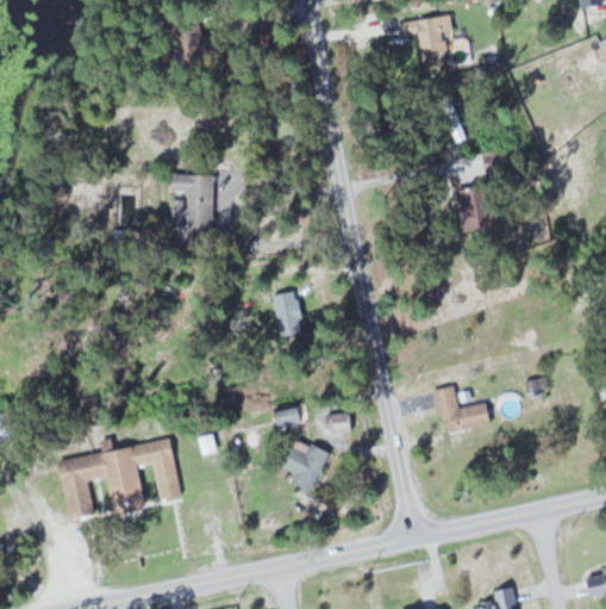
[(443,49),(438,18),(404,23),(407,54),(443,49)]
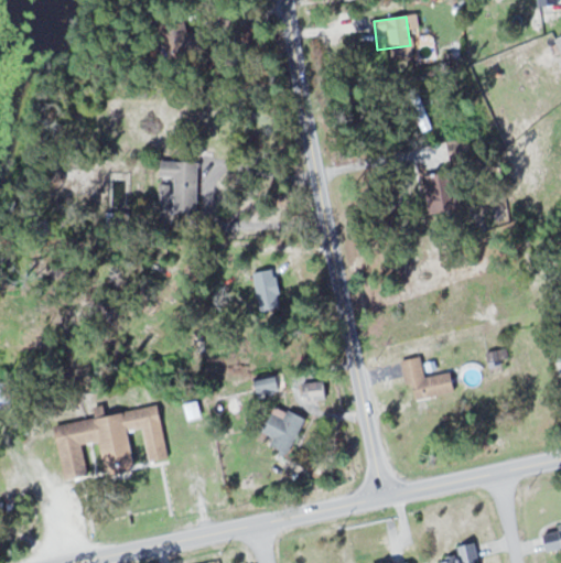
[(186,33),(185,22),(166,23),(170,60),(206,56),(204,31),(186,33)]
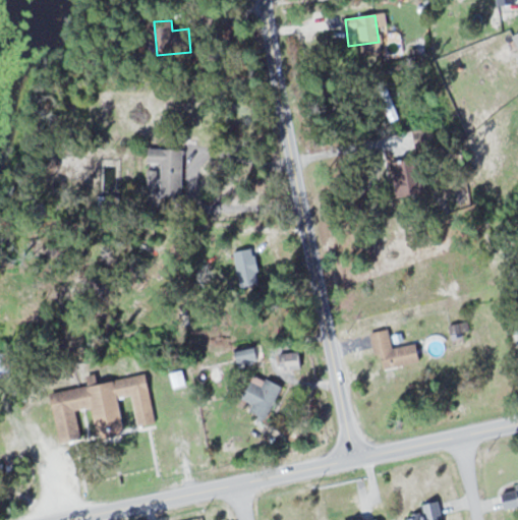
[(413,128),(413,147),(435,147),(435,128),(413,128)]
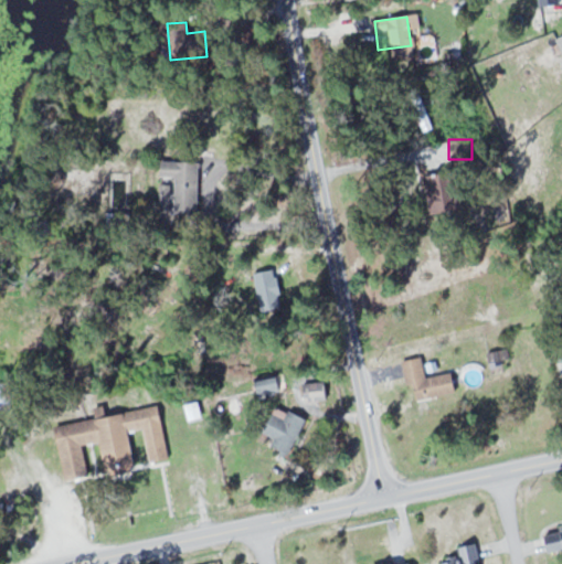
[(198,161),(159,161),(159,213),(198,213),(198,161)]
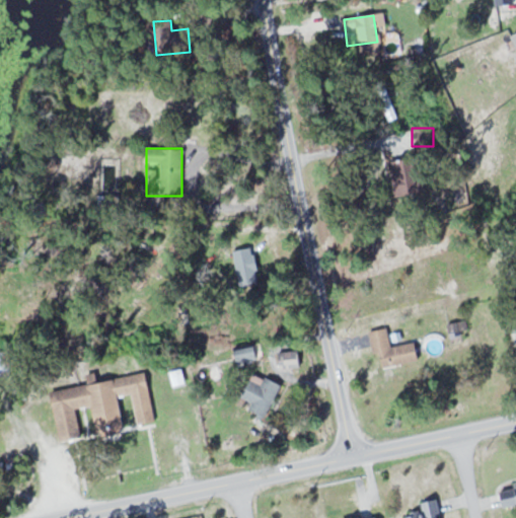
[(418,155),(387,161),(394,196),(425,191),(418,155)]
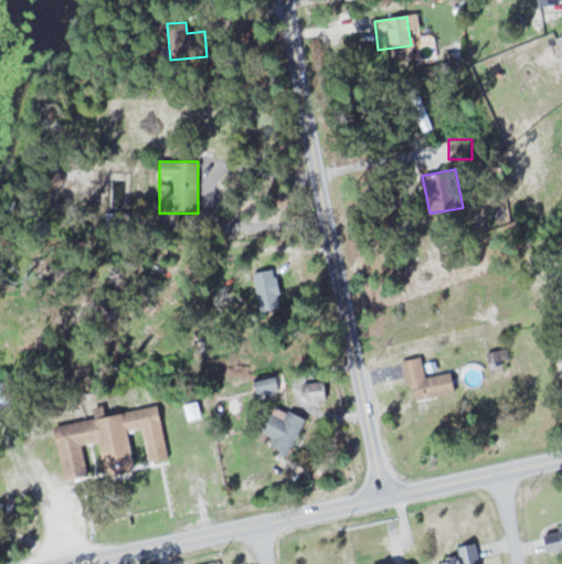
[(278,270),(256,270),(256,311),(278,311),(278,270)]
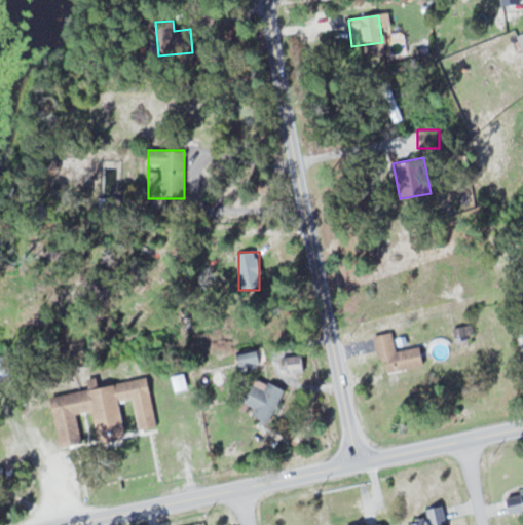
[(423,366),(420,346),(396,351),(391,332),(373,336),(378,360),(384,359),(386,373),(423,366)]
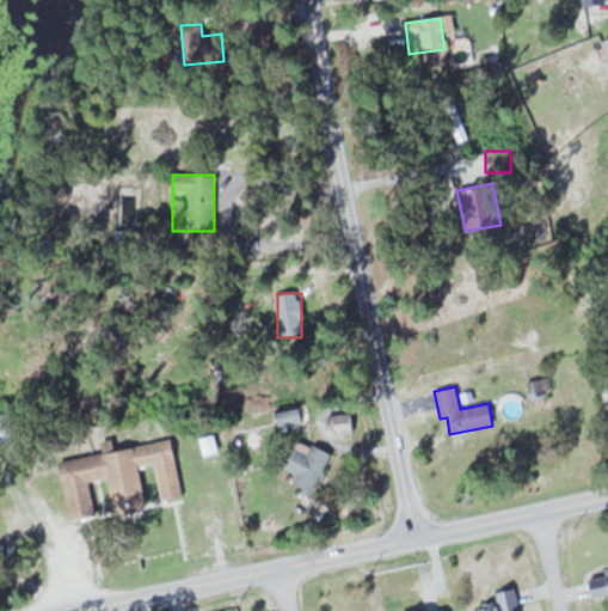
[(0,438),(11,438),(11,415),(0,414),(0,438)]
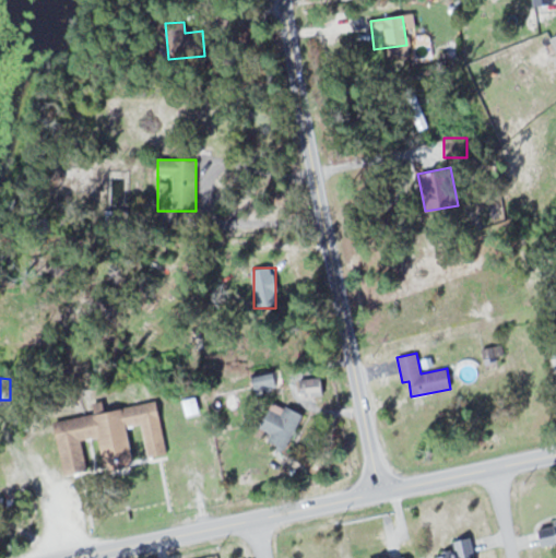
[(321,395),(321,379),(298,379),(298,395),(321,395)]
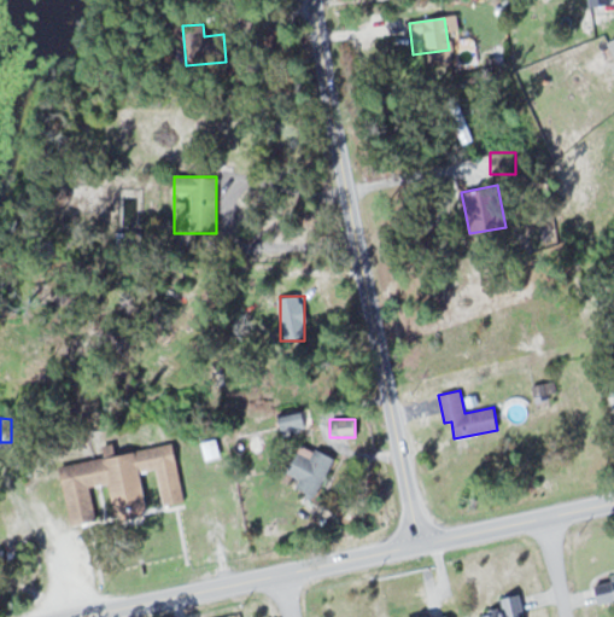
[(299,479),(296,488),(315,498),(333,458),(300,443),(286,473),(299,479)]
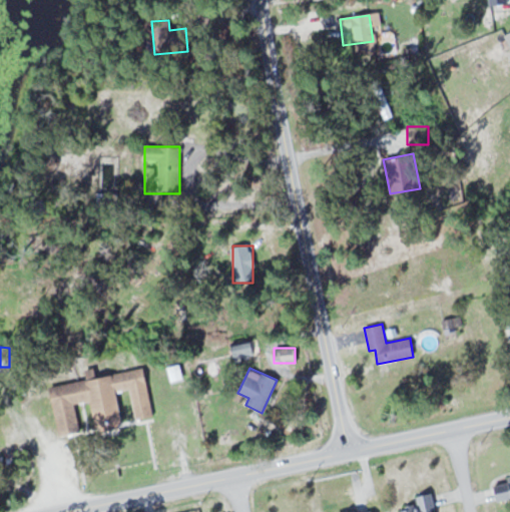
[(48,387),(57,436),(79,432),(73,404),(90,401),(94,426),(121,421),(115,392),(129,390),(134,420),(151,417),(143,369),(95,378),(93,369),(83,370),(85,381),(48,387)]
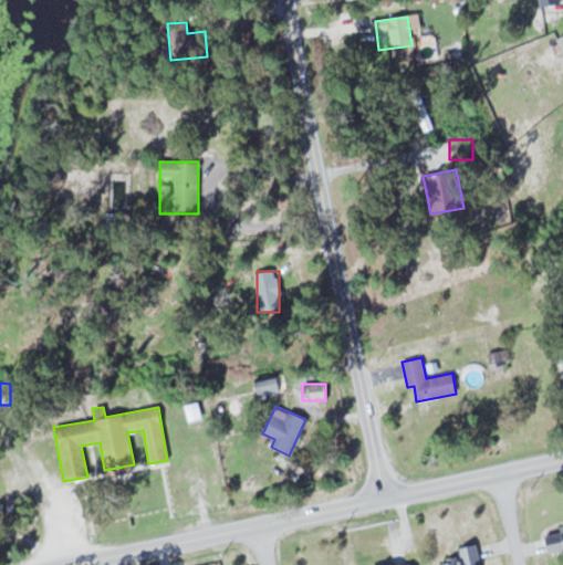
[(562,525),(559,527),(560,532),(543,535),(548,554),(562,551),(562,525)]
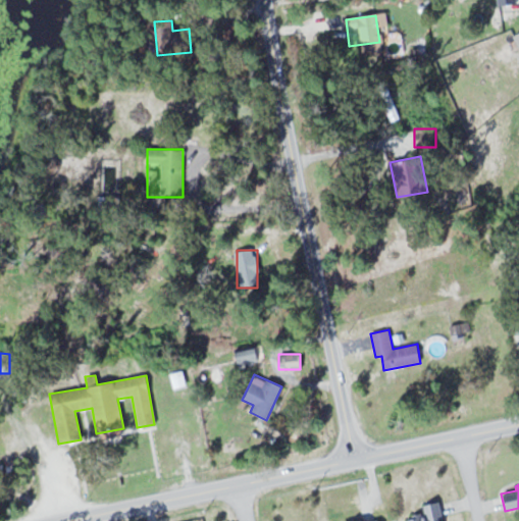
[(406,519),(406,520),(440,520),(438,503),(420,505),(422,517),(406,519)]
